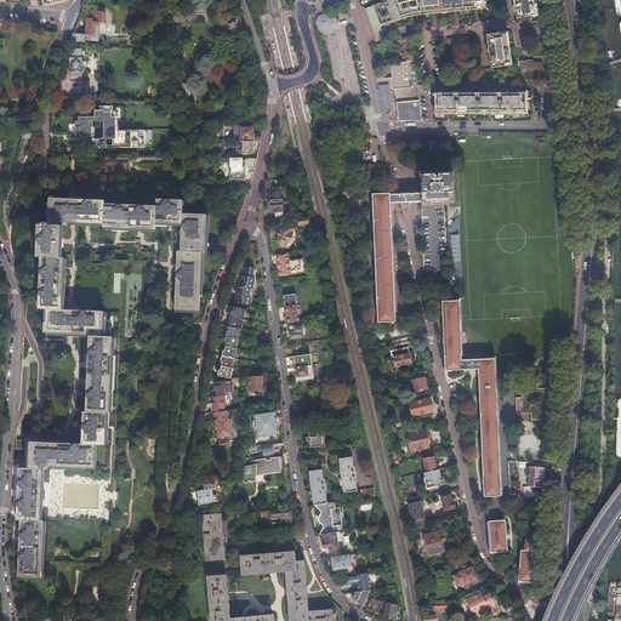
[(381,4),(365,9),(375,36),(383,33),(381,24),(406,16),(411,15),(421,13),(432,12),(450,10),(485,6),(484,0),(388,0),(387,1),(387,0),(385,0),(380,1),(381,4)]
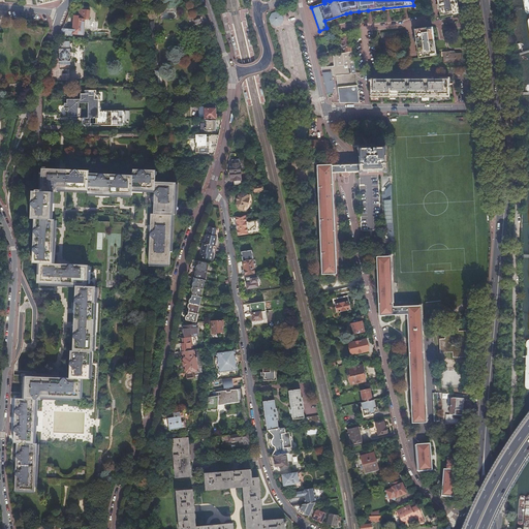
[(436,0),(437,3),(436,3),(437,9),(439,9),(440,16),(458,12),(455,0),(436,0)]
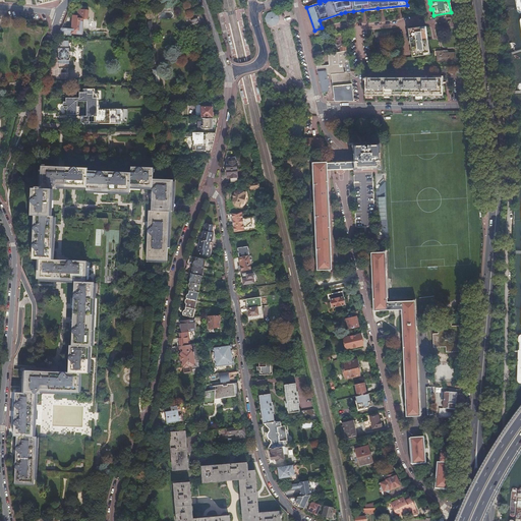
[(62,27),(60,33),(80,35),(82,18),(88,19),(89,10),(75,8),(74,16),(73,16),(72,29),(62,27)]
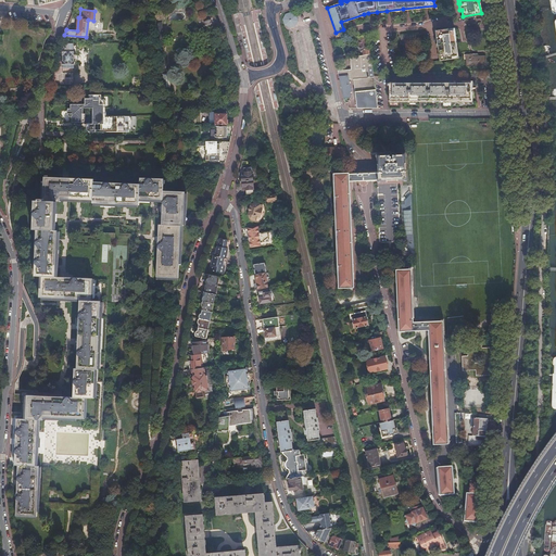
[(299,21),(297,15),(291,12),(286,14),(282,20),(285,25),(290,28),(295,26),(299,21)]
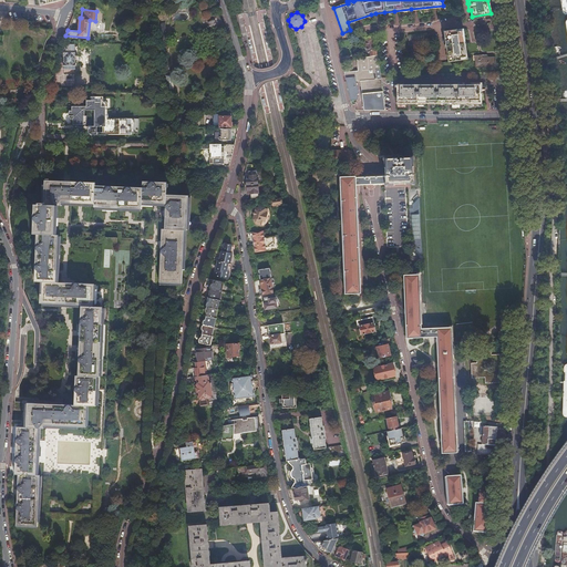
[(456,30),(444,31),(449,62),(461,60),(461,58),(466,57),(463,31),(456,32),(456,30)]
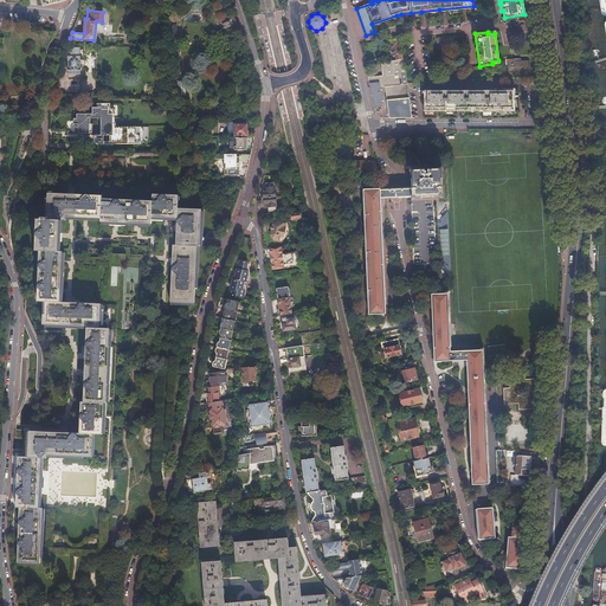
[(394,56),(394,60),(404,58),(403,47),(400,47),(399,39),(388,42),(389,56),(394,56)]
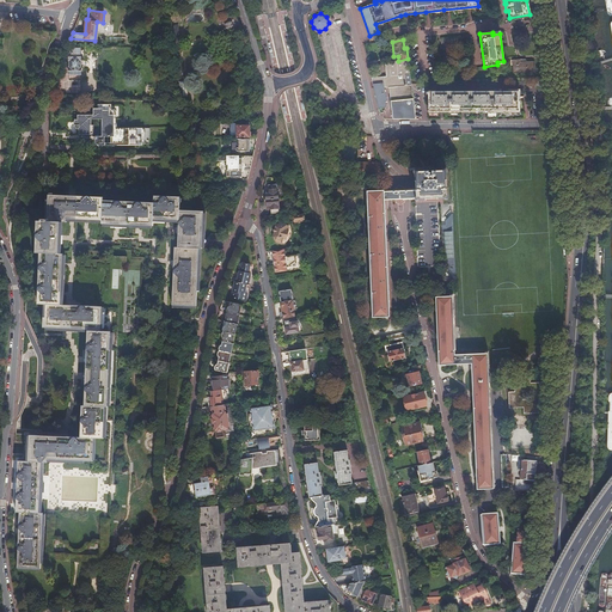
[(68,68),(68,74),(80,74),(80,68),(83,68),(84,61),(80,61),(81,54),(68,54),(68,61),(69,61),(69,68),(68,68)]
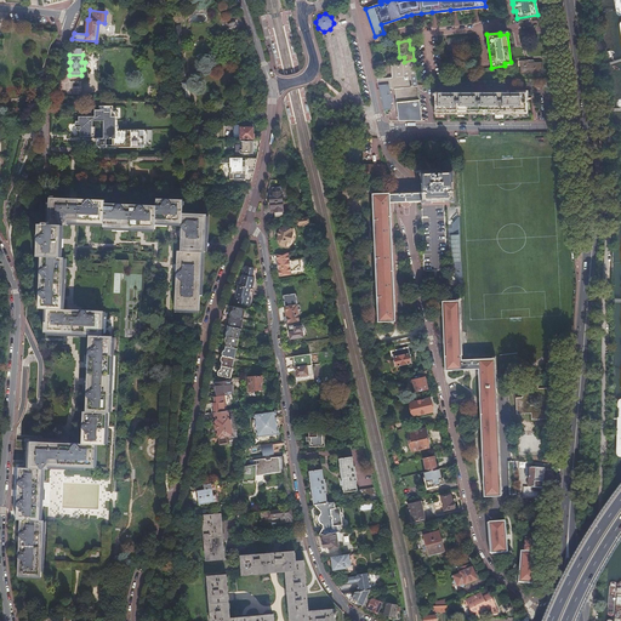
[(421,120),(417,86),(415,60),(414,60),(404,62),(382,66),(385,78),(377,79),(383,109),(385,115),(388,114),(391,112),(392,107),(391,103),(391,100),(388,90),(394,89),(398,115),(393,117),(392,118),(392,121),(397,121),(421,120)]
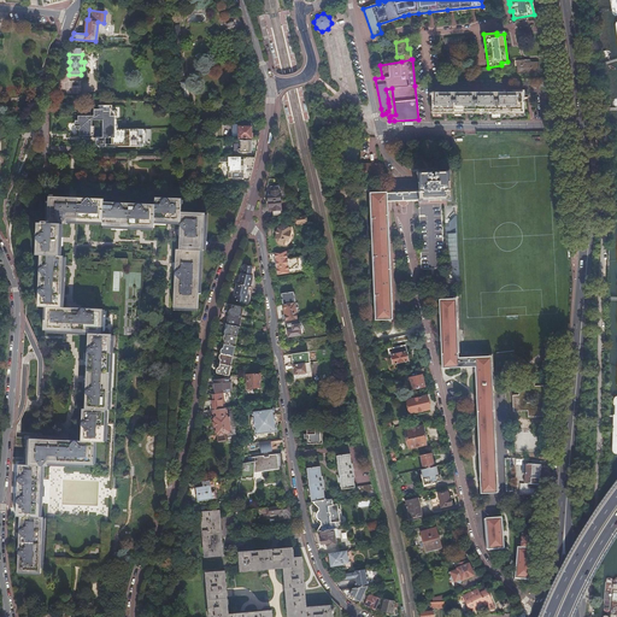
[(524,59),(517,60),(518,74),(538,72),(536,60),(524,62),(524,59)]
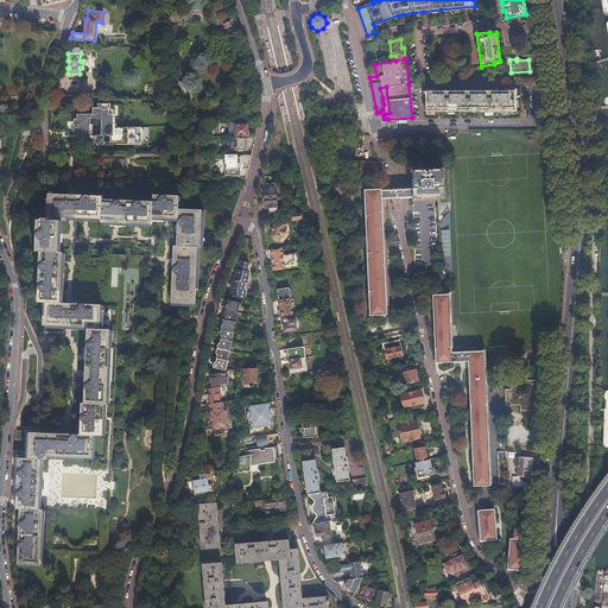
[(65,80),(64,92),(78,92),(78,80),(65,80)]
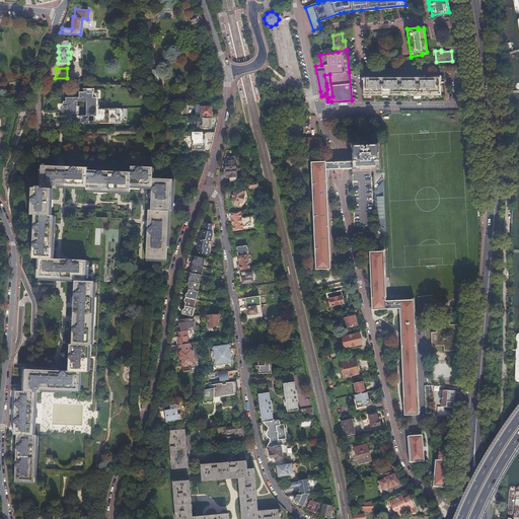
[(363,78),(362,78),(362,80),(363,80),(363,94),(439,94),(439,77),(363,77),(363,78)]
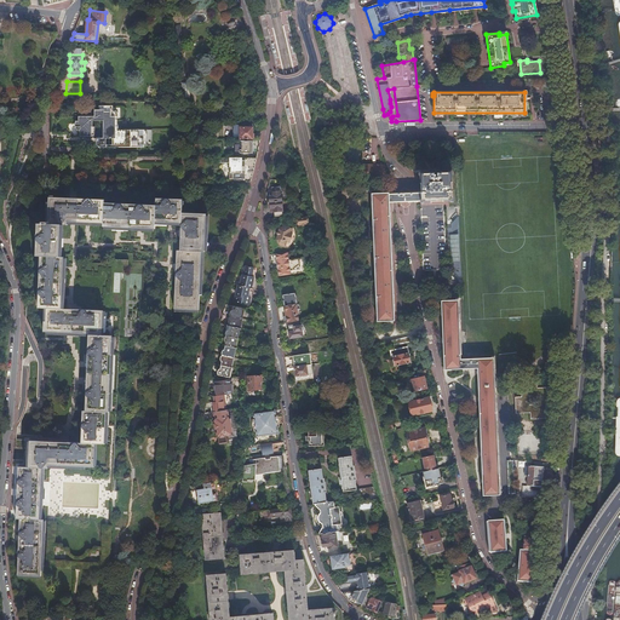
[(107,120),(107,138),(113,138),(113,145),(113,148),(144,148),(144,145),(149,145),(151,136),(151,130),(118,130),(118,119),(118,112),(113,112),(113,105),(99,107),(99,110),(95,110),(95,116),(79,116),(79,121),(75,121),(75,122),(74,124),(76,128),(80,128),(80,135),(80,136),(92,136),(92,125),(93,125),(93,120),(103,120),(107,120)]
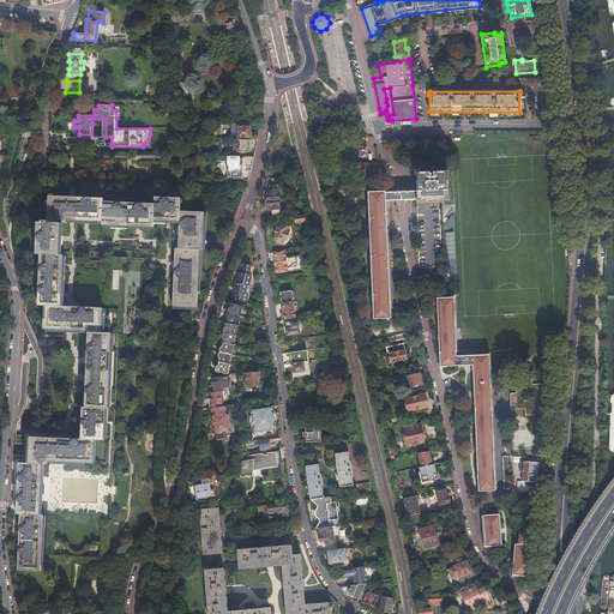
[(122,104),(112,104),(112,110),(116,110),(116,118),(122,118),(122,104)]
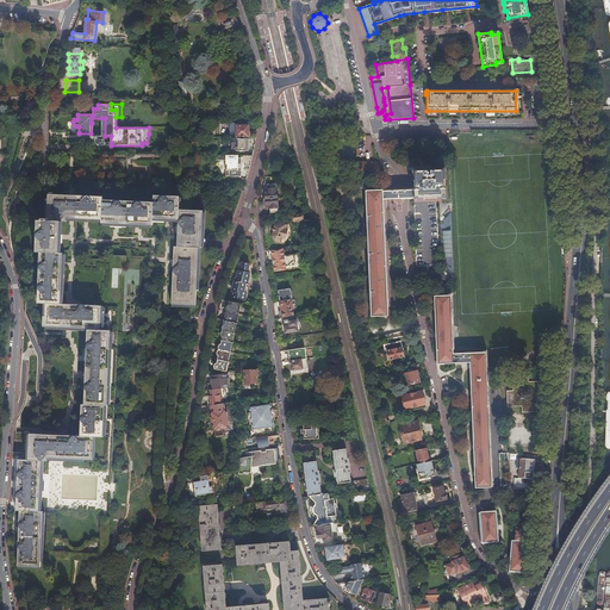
[(93,123),(92,123),(91,123),(91,134),(91,138),(95,138),(101,138),(101,136),(93,136),(93,123)]
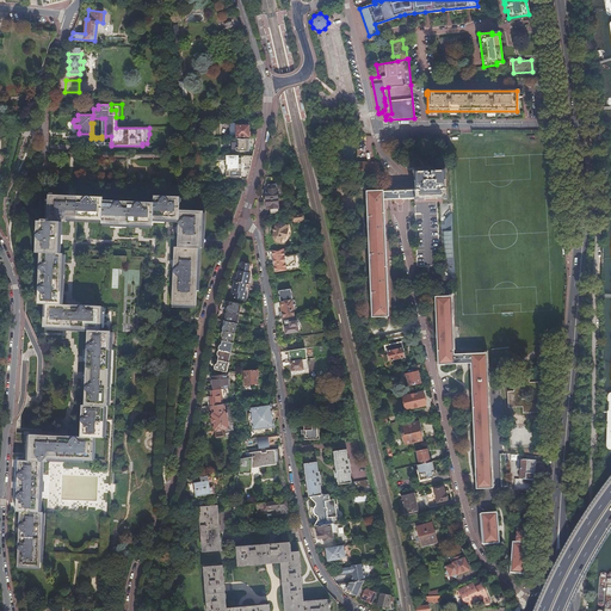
[(235,125),(235,137),(248,137),(248,125),(235,125)]
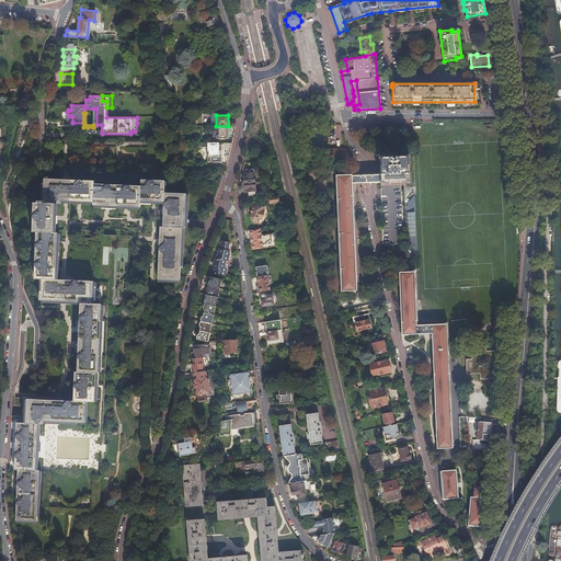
[(0,151),(4,152),(12,123),(6,122),(0,122),(0,151)]
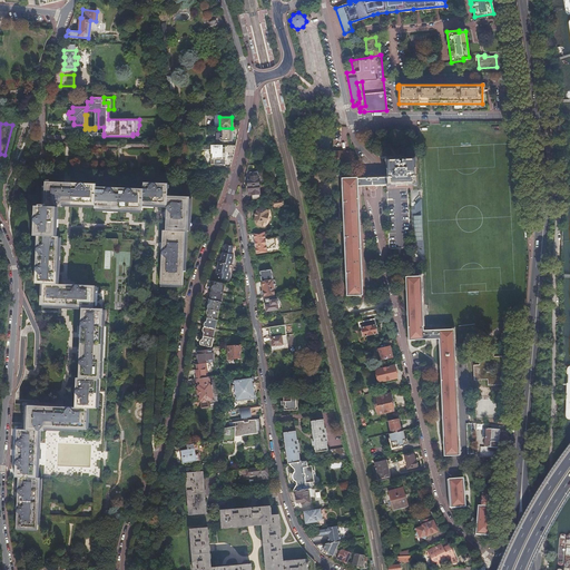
[(232,130),(219,130),(219,141),(232,141),(232,130)]
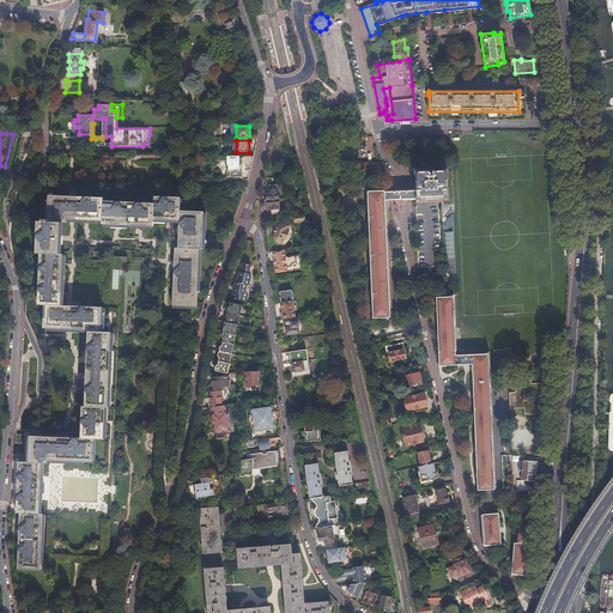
[(252,164),(253,157),(242,156),(232,156),(217,156),(217,161),(226,161),(226,164),(225,164),(224,165),(224,167),(224,168),(224,169),(224,170),(225,170),(226,171),(226,177),(238,177),(242,178),(242,180),(248,180),(249,173),(250,169),(243,169),(243,167),(250,167),(252,164)]
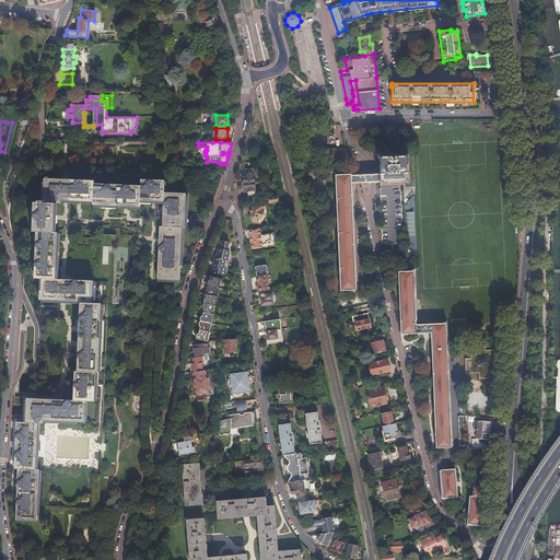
[(347,160),(347,152),(347,150),(341,150),(326,150),(326,160),(347,160)]
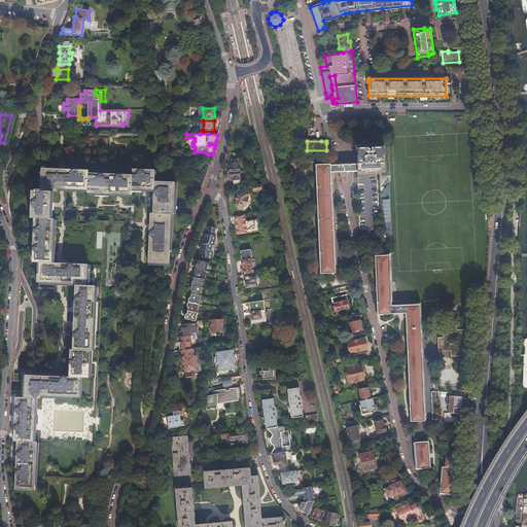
[(358,164),(358,171),(385,170),(383,146),(372,147),(372,149),(369,149),(369,147),(357,147),(358,164)]
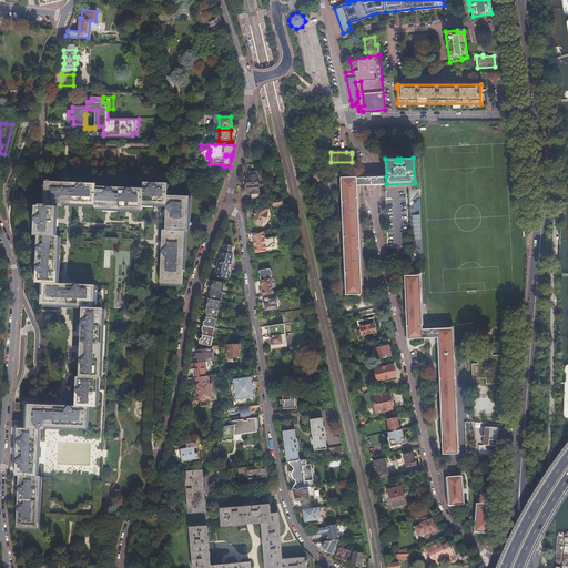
[(246,180),(246,186),(255,185),(259,185),(257,175),(256,175),(256,171),(250,172),(250,176),(249,176),(249,180),(246,180)]
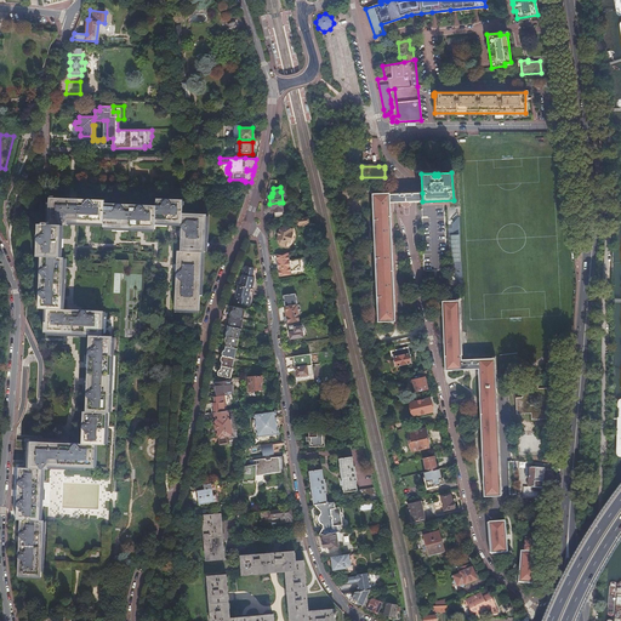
[(392,261),(389,203),(389,194),(389,193),(372,194),(379,322),(398,320),(396,261),(392,261)]
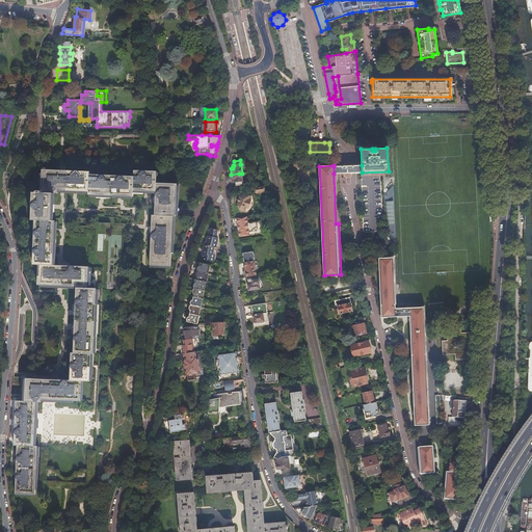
[(340,166),(334,166),(334,174),(340,174),(342,174),(353,173),(357,173),(362,173),(362,165),(357,165),(353,166),(341,166),(340,166)]
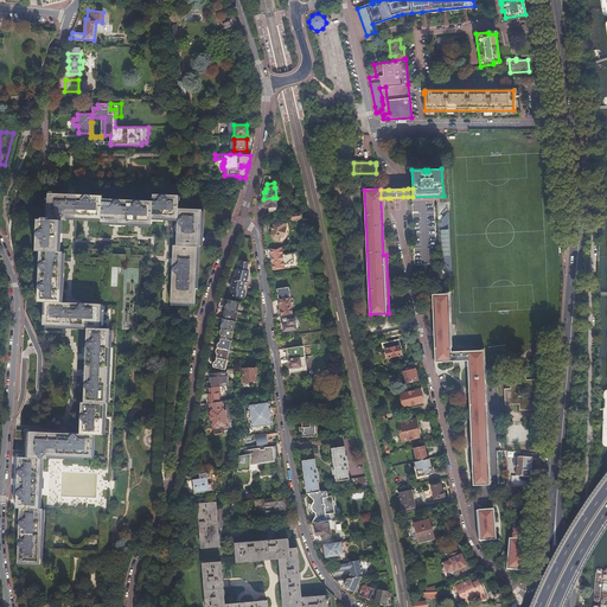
[(18,458),(14,508),(19,509),(16,563),(39,564),(42,509),(38,509),(39,489),(42,489),(42,480),(39,480),(40,459),(46,459),(48,457),(93,459),(94,436),(103,436),(104,404),(107,404),(110,330),(101,330),(102,305),(61,304),(63,253),(59,253),(61,221),(66,222),(66,218),(102,219),(101,223),(152,225),(152,218),(178,221),(176,247),(173,247),(170,304),(195,305),(197,247),(200,247),(203,210),(179,209),(180,196),(153,195),(153,202),(103,199),(103,196),(49,193),(48,221),(38,219),(36,251),(40,253),(38,302),(44,302),(44,326),(88,328),(84,403),(82,403),(80,434),(30,432),(27,458),(18,458)]
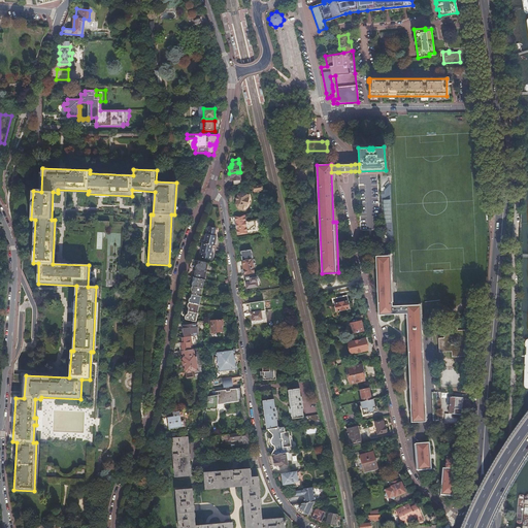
[(237,172),(229,173),(230,177),(232,177),(232,180),(233,180),(233,185),(240,185),(240,180),(240,172),(237,172)]
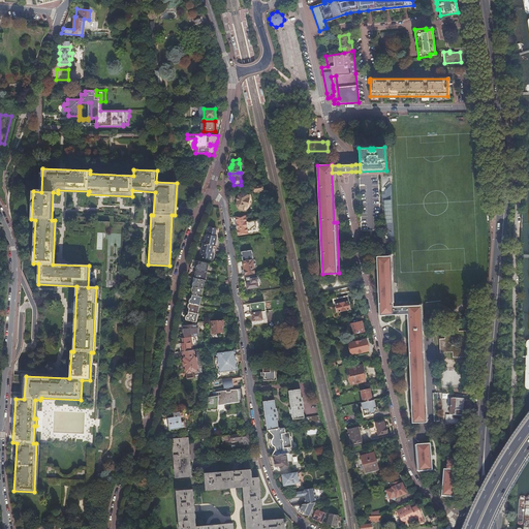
[(393,246),(390,176),(380,177),(383,247),(393,246)]
